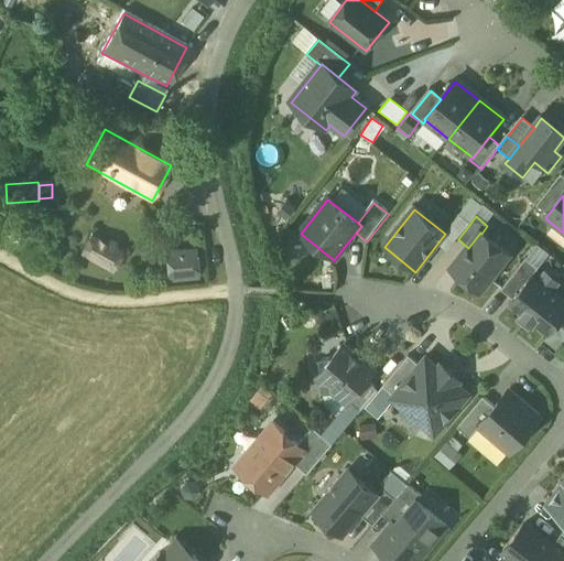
[(459,217),(451,227),(462,235),(469,225),(459,217)]
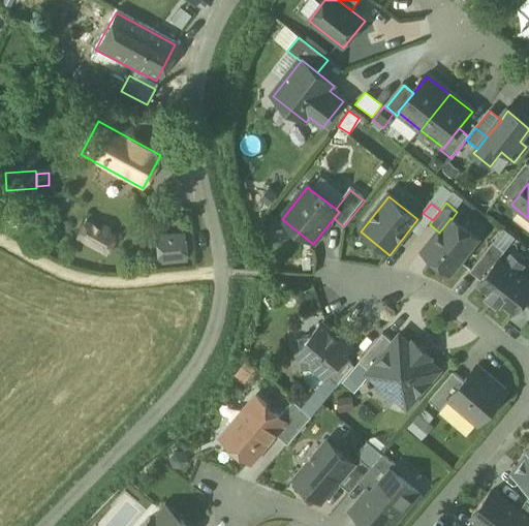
[(81,218),(71,239),(105,254),(116,234),(81,218)]
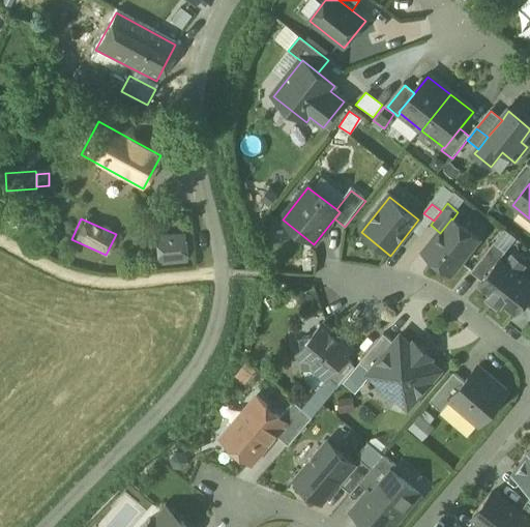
[(452,220),(451,218),(440,233),(423,254),(452,275),(479,241),(452,220)]
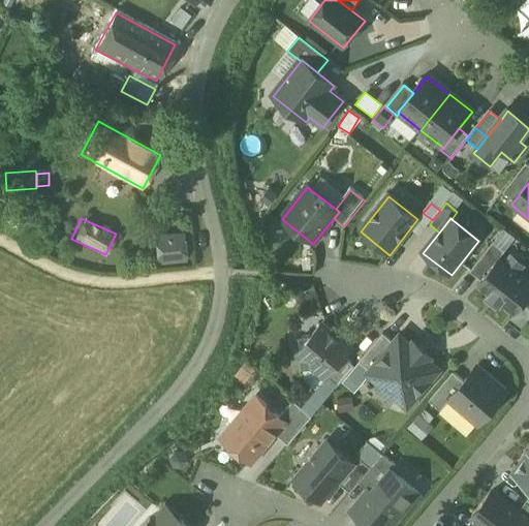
[(184,236),(155,239),(157,264),(187,261),(184,236)]
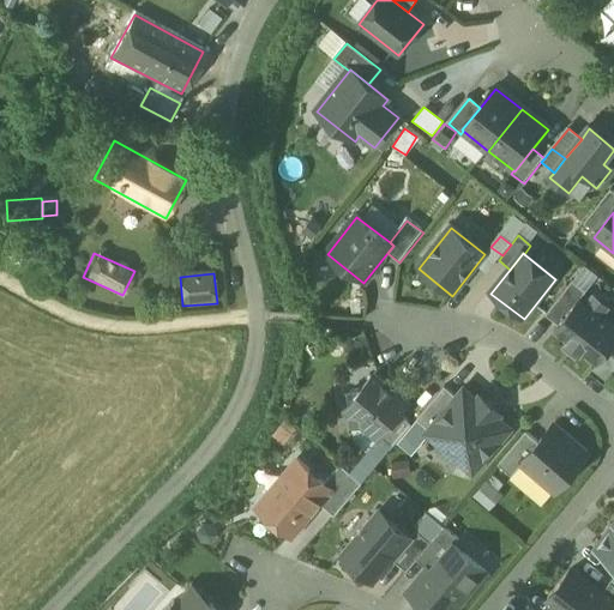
[(573,283),(546,316),(559,326),(579,300),(581,301),(587,294),(573,283)]
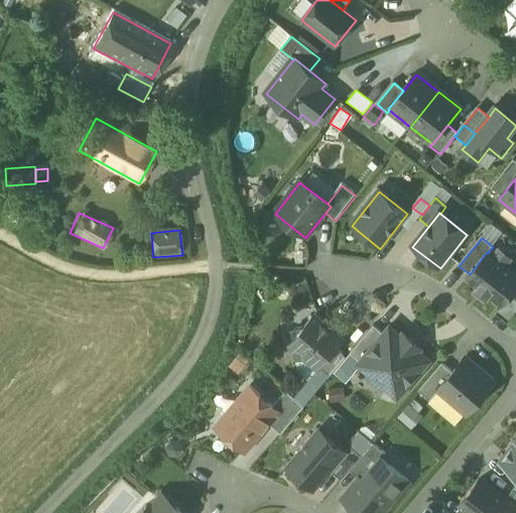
[(511,261),(499,251),(494,258),(488,253),(487,252),(470,274),(467,278),(503,307),(512,296),(515,299),(515,275),(506,267),(511,261)]
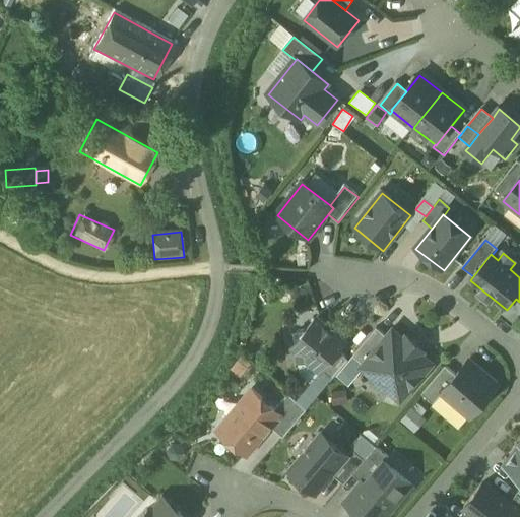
[(317,320),(306,333),(297,334),(299,363),(308,362),(321,373),(338,352),(345,344),(317,320)]
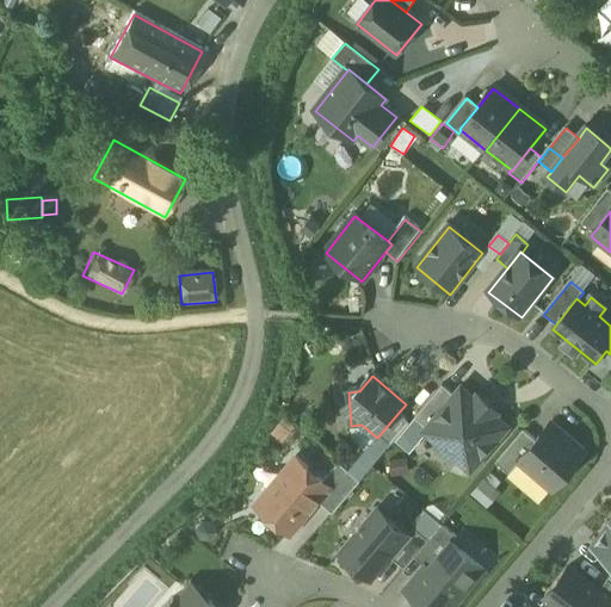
[(443,386),(415,419),(427,429),(456,397),(443,386)]
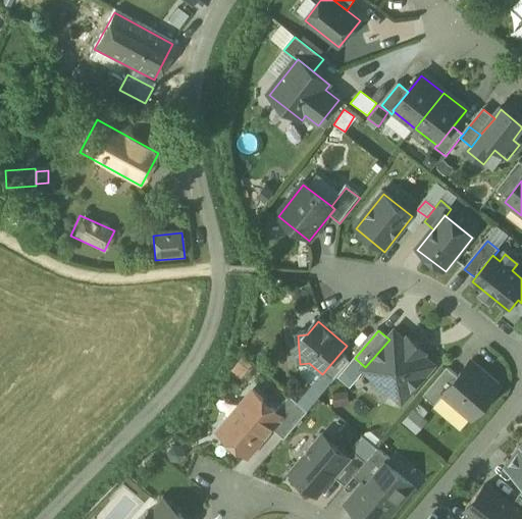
[(365,367),(364,370),(374,379),(375,386),(384,394),(392,394),(403,403),(433,366),(422,357),(425,354),(408,340),(406,343),(395,333),(389,340),(365,367)]
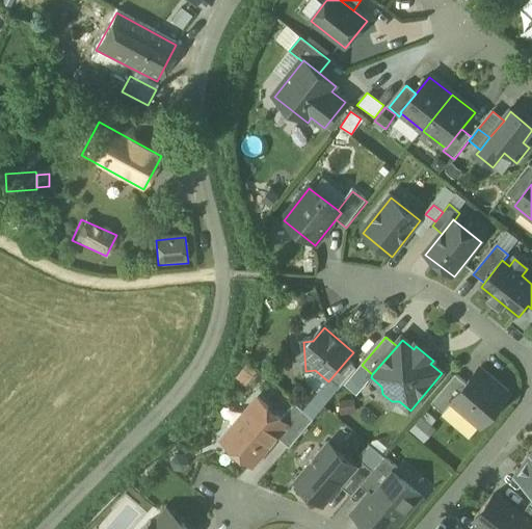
[(328,381),(327,384),(337,391),(355,369),(346,361),(328,381)]
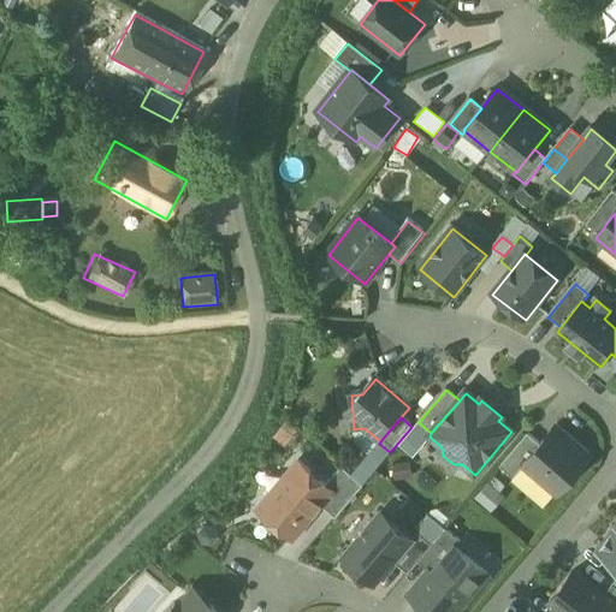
[(540,446),(523,467),(525,468),(556,494),(590,457),(556,428),(540,446)]
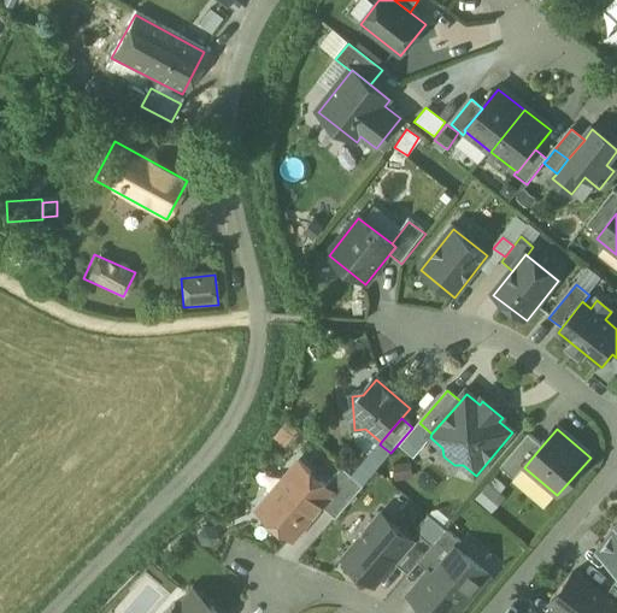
[(529,436),(500,469),(515,481),(526,469),(524,467),(541,447),(529,436)]
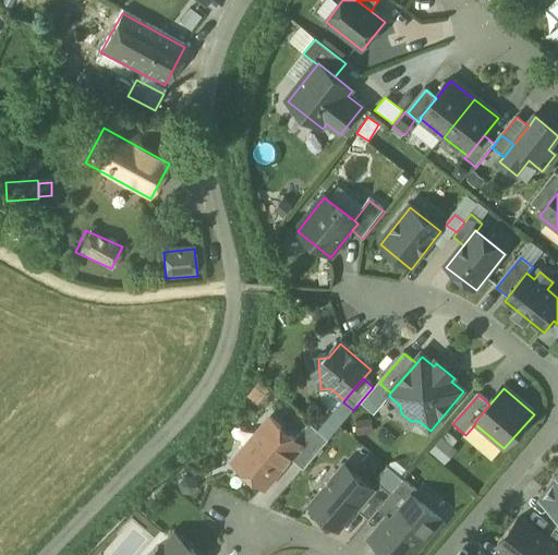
[(270,420),(234,463),(266,491),(291,460),(302,447),(295,442),(270,420)]
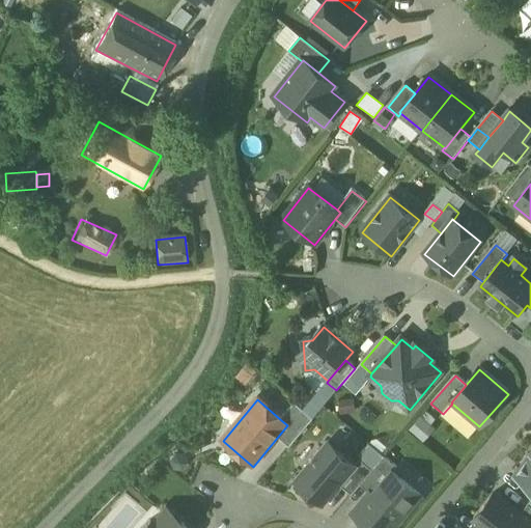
[(313,420),(295,405),(281,420),(287,425),(277,438),(289,448),(313,420)]
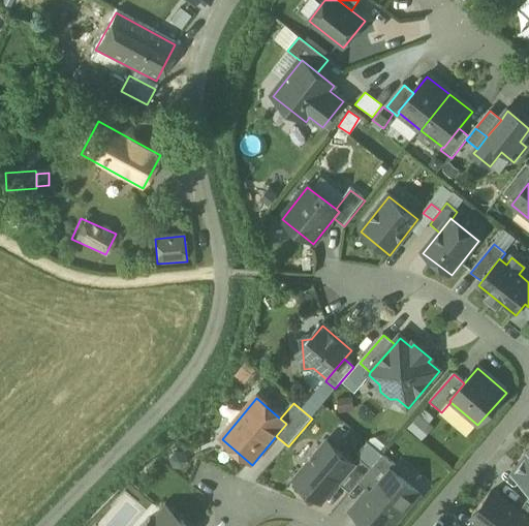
[(410,428),(424,440),(437,424),(424,412),(410,428)]
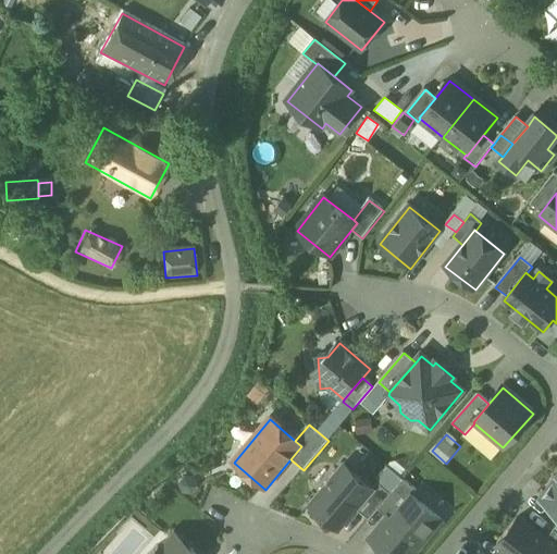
[(345,466),(311,506),(339,530),(356,511),(373,490),(372,490),(345,466)]
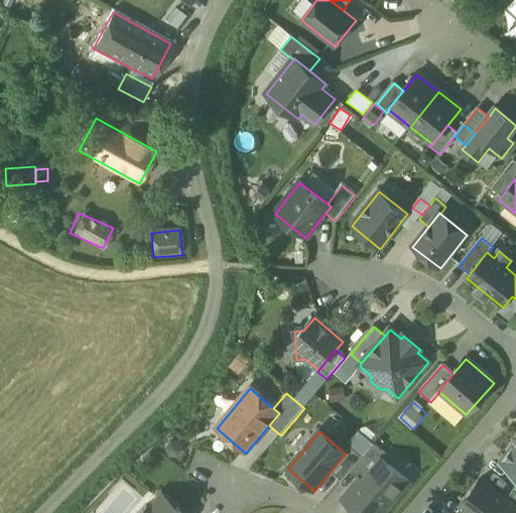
[(359,432),(352,440),(349,440),(350,447),(345,454),(346,454),(330,473),(342,483),(350,473),(374,445),(359,432)]
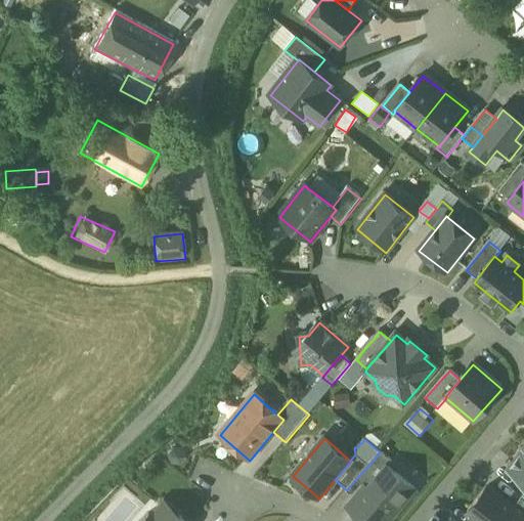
[(523,451),(508,472),(523,484),(523,451)]
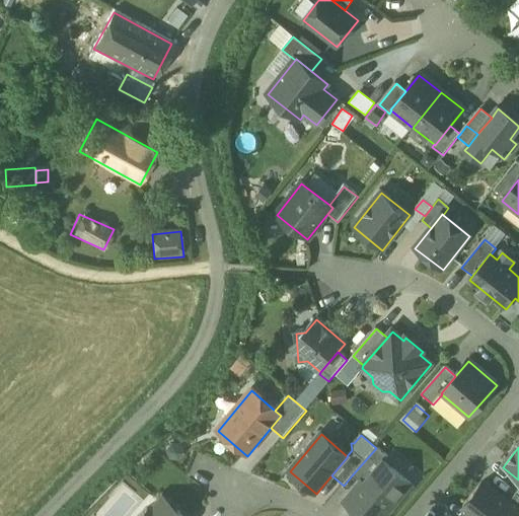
[(376,448),(352,475),(362,484),(363,483),(365,485),(383,463),(388,458),(376,448)]
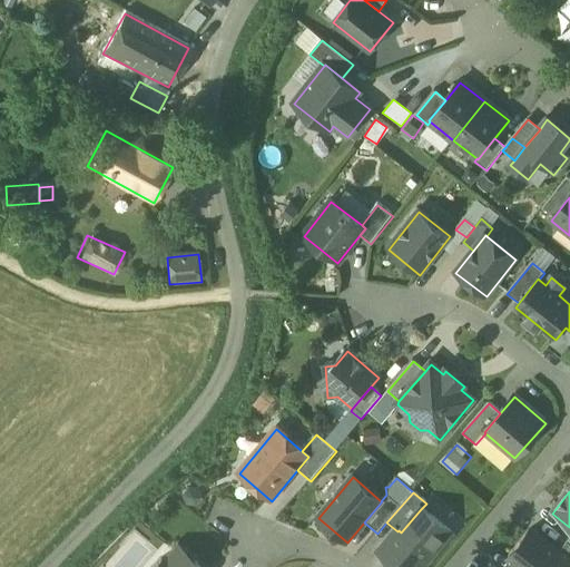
[(421,509),(401,533),(399,530),(397,531),(390,541),(389,541),(380,553),(395,565),(394,566),(415,566),(429,551),(433,556),(452,535),(434,519),(433,520),(421,509)]
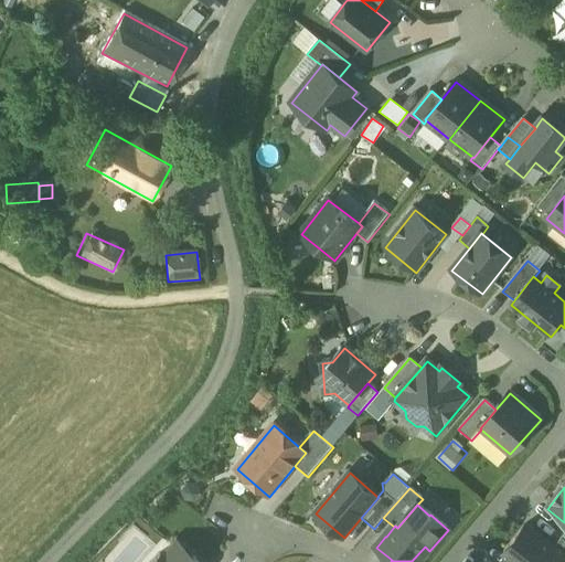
[(554,549),(526,528),(504,555),(512,561),(560,561),(563,557),(554,549)]
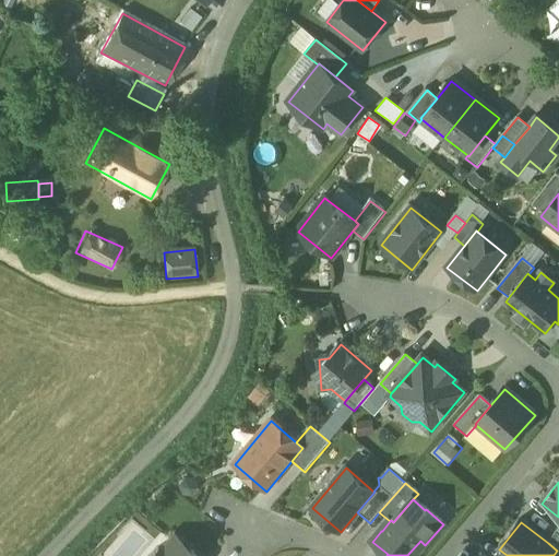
[(558,555),(558,535),(556,533),(548,543),(557,551),(554,555),(558,555)]
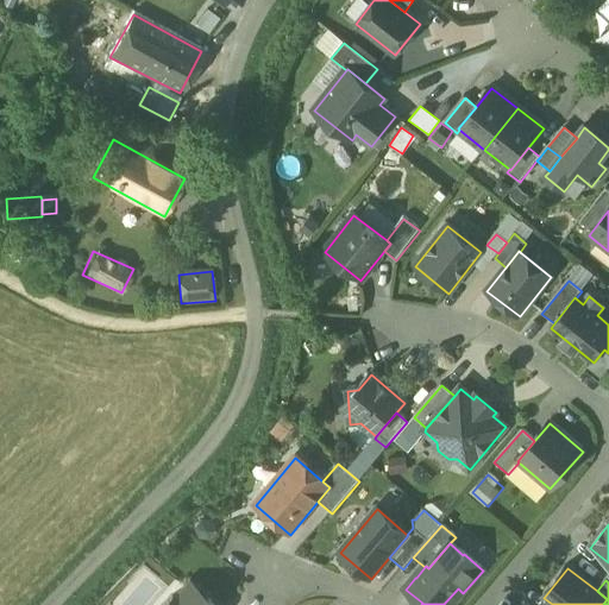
[(187,590),(177,602),(173,598),(167,604),(212,604),(209,602),(207,604),(203,604),(187,590)]
